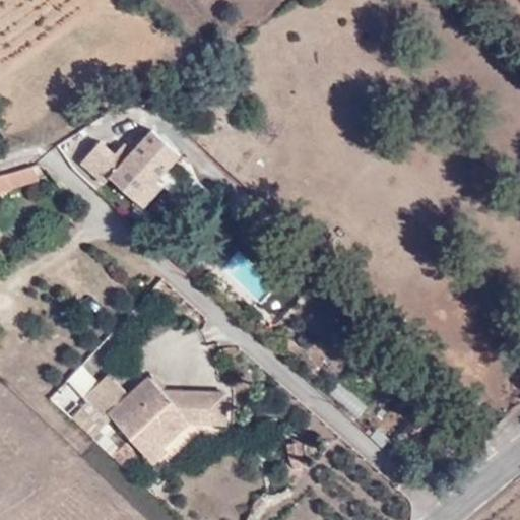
[(108,178),(134,200),(158,175),(175,155),(146,131),(120,159),(95,138),(73,163),(100,185),(108,178)]
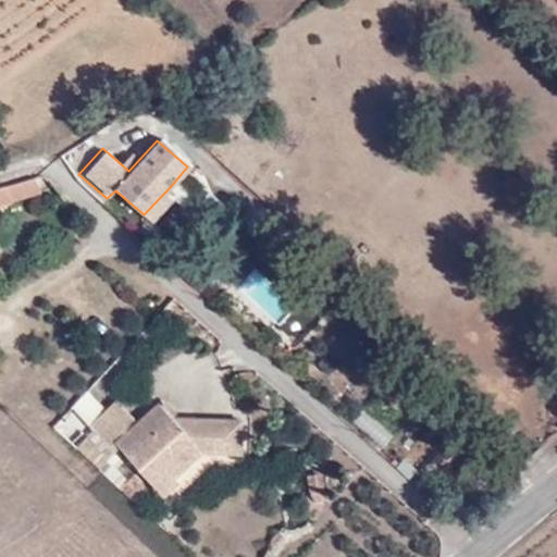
[(0,203),(48,190),(42,173),(0,186),(0,203)]
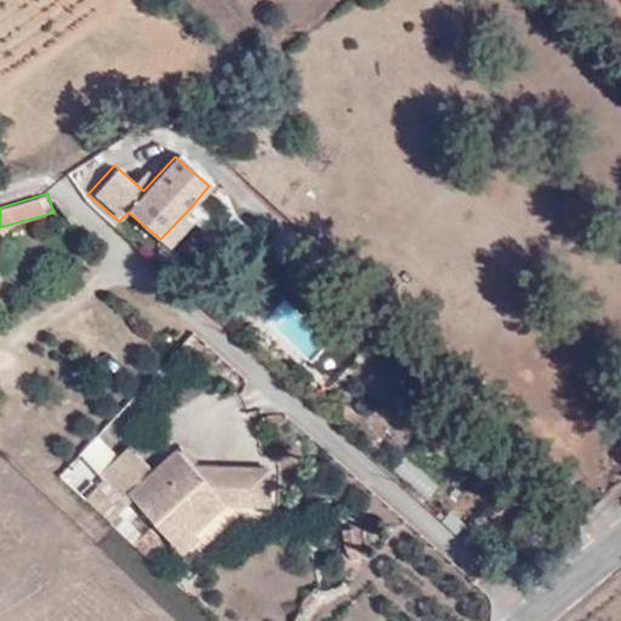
[(189,209),(160,239),(167,246),(198,217),(189,209)]
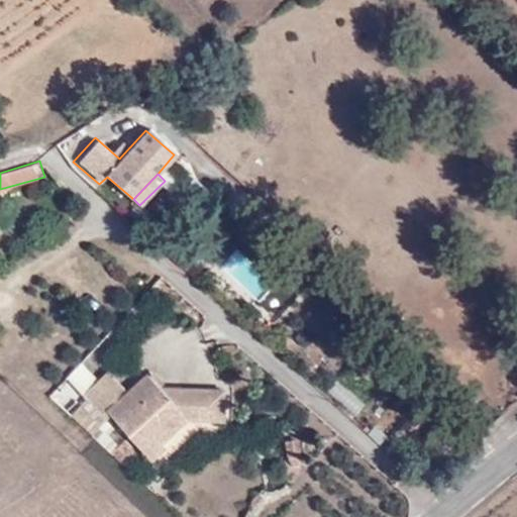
[(108,376),(85,399),(105,418),(111,413),(147,458),(163,445),(190,423),(209,424),(213,396),(166,390),(154,377),(129,398),(108,376)]
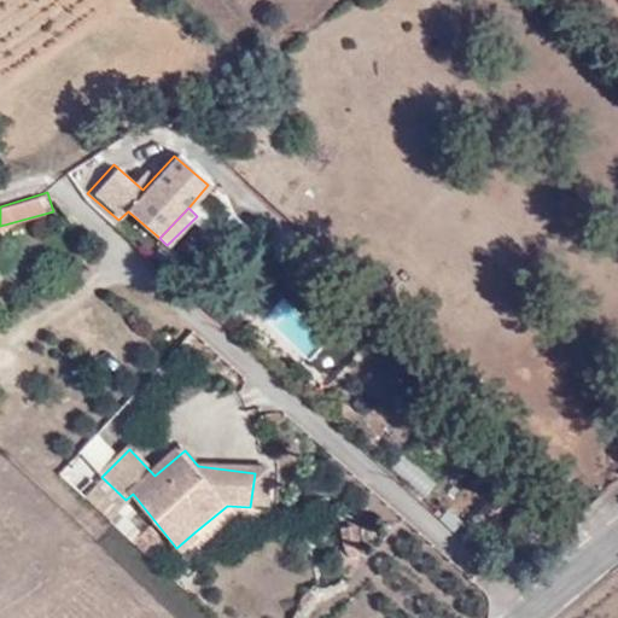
[(255,473),(250,507),(262,508),(266,474),(255,473)]
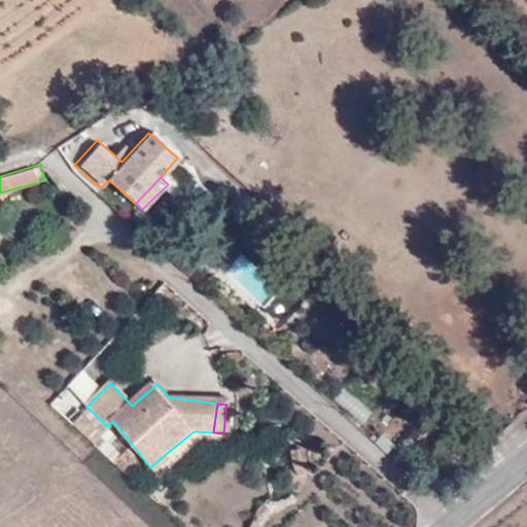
[(166,454),(150,467),(153,471),(170,459),(166,454)]
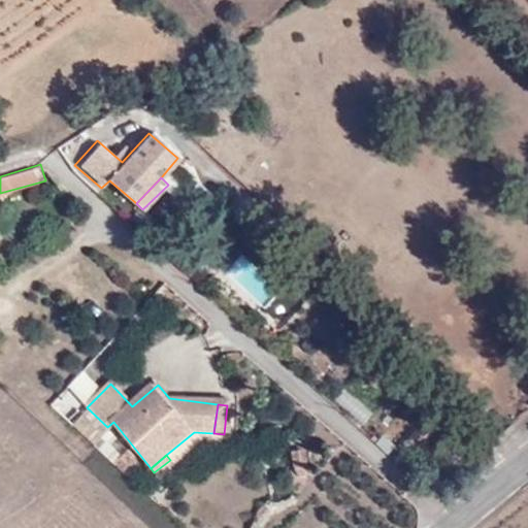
All buildings are outlined.
